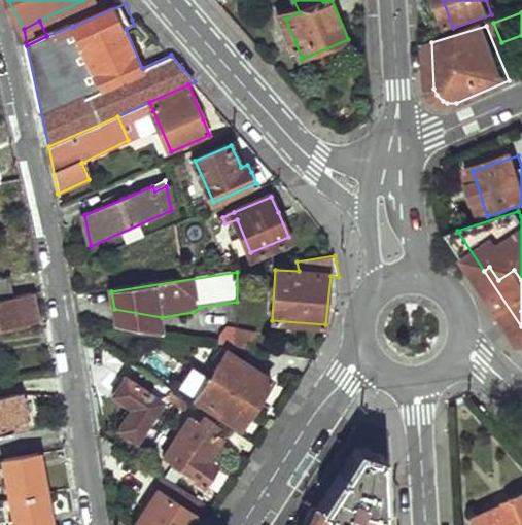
[(0,302),(18,299),(12,279),(0,280),(0,302)]
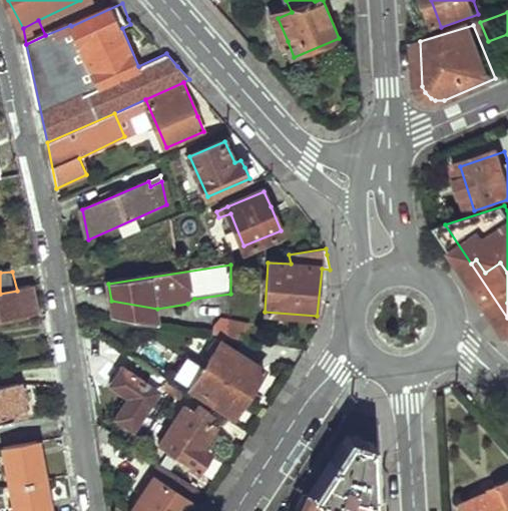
[(0,320),(38,314),(32,289),(17,291),(0,294),(0,320)]
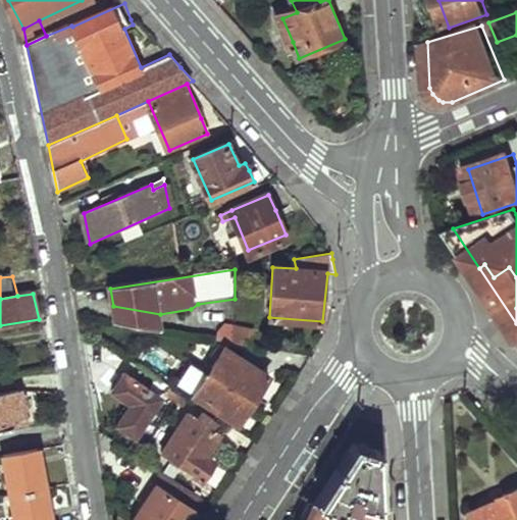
[(160,314),(113,306),(116,323),(162,331),(160,314)]
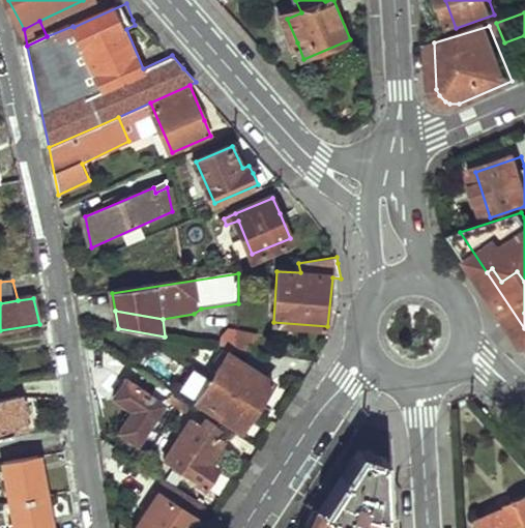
[(238,333),(228,331),(225,347),(239,349),(238,333)]
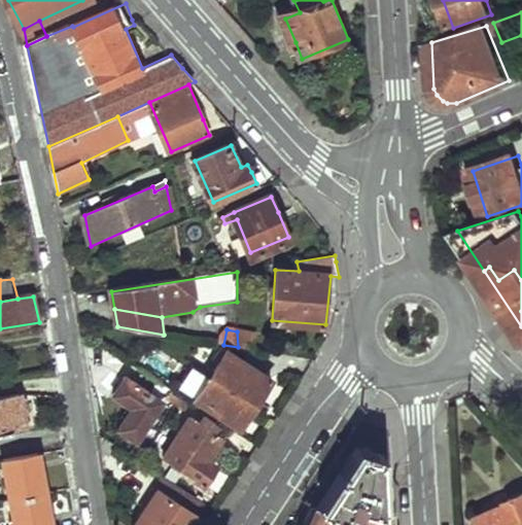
[(238,347),(258,350),(259,336),(237,331),(238,347)]
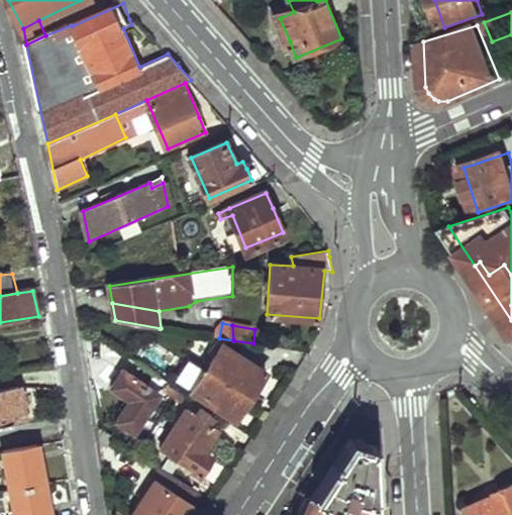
[(195,393),(238,421),(269,374),(226,346),(195,393)]
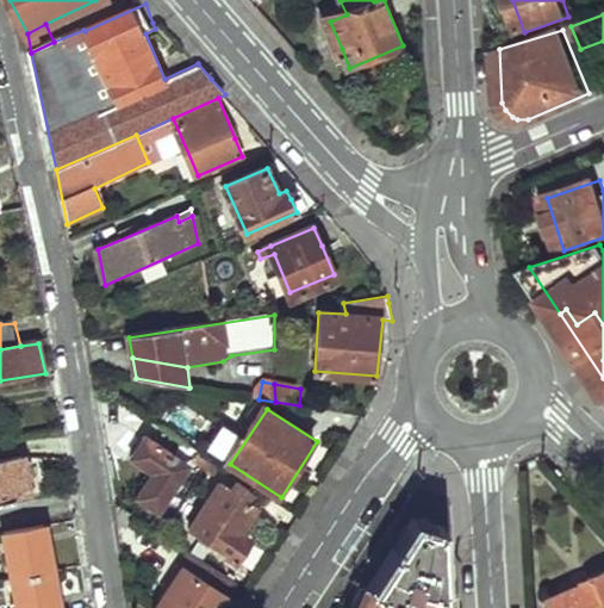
[(137,496),(157,514),(187,470),(148,439),(132,458),(153,475),(137,496)]
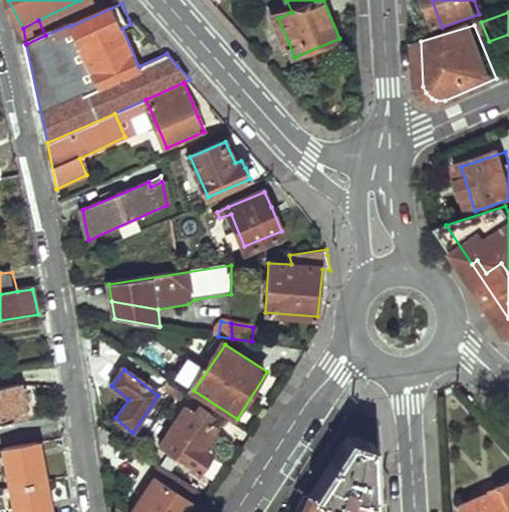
[(0,425),(29,420),(21,386),(0,390),(0,425)]
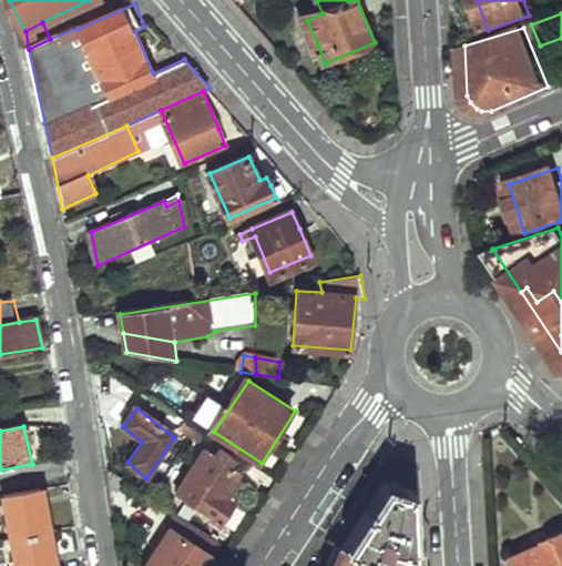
[(177,494),(221,522),(232,505),(223,499),(239,474),(251,481),(259,470),(237,454),(234,458),(223,452),(217,458),(206,452),(177,494)]
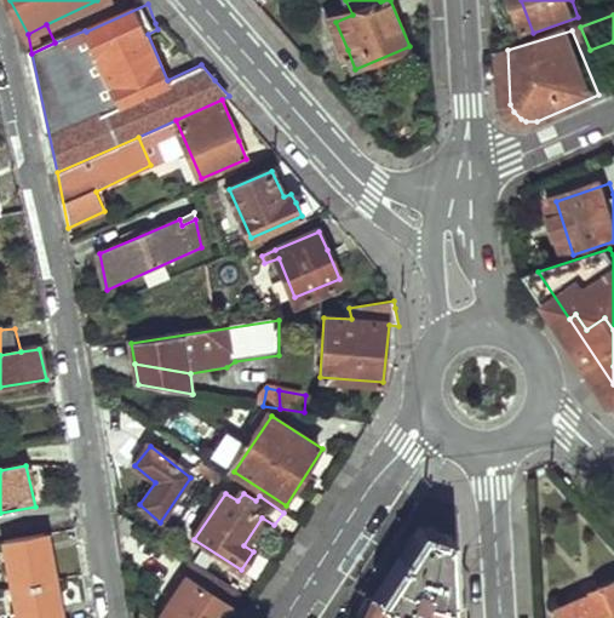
[(124,536),(139,537),(144,530),(120,513),(124,536)]
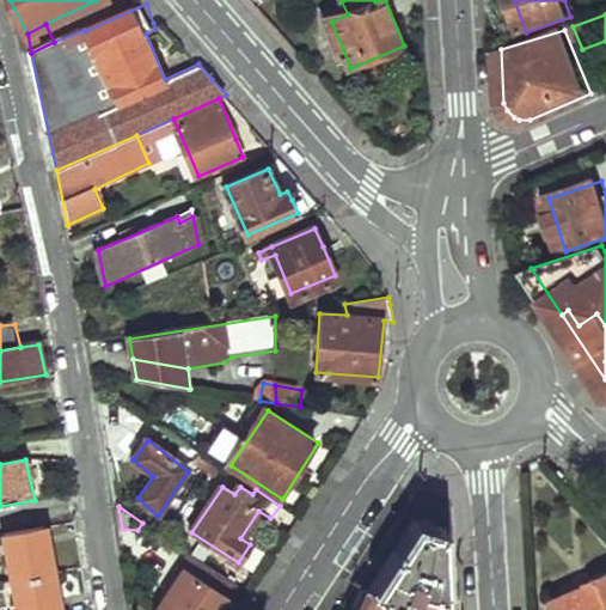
[(17,583),(57,575),(49,529),(7,536),(17,583)]
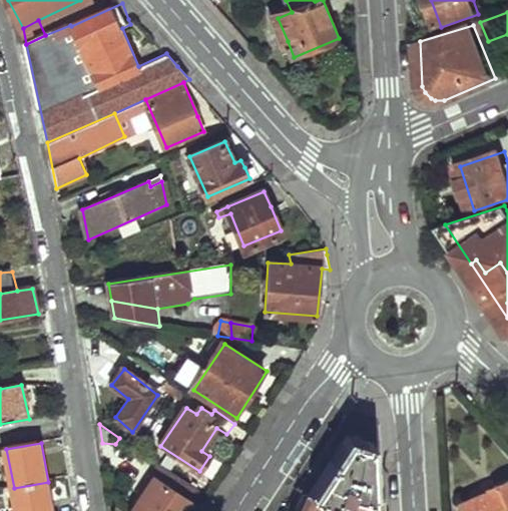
[(351,494),(367,497),(365,451),(354,449),(320,499),(343,509),(351,494)]
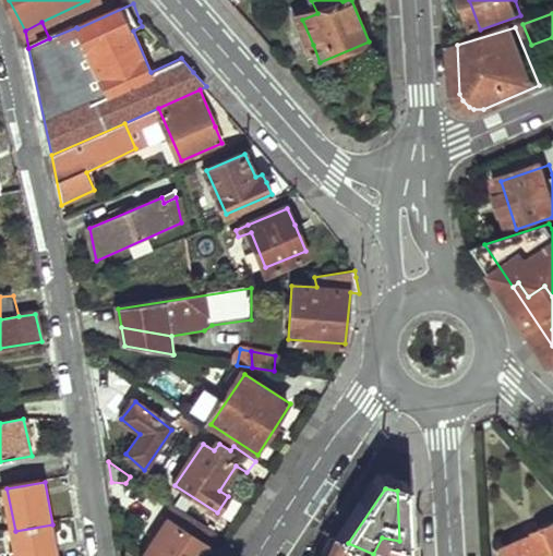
[(219,535),(176,507),(168,519),(166,518),(153,538),(157,541),(146,555),(208,555),(214,548),(212,546),(219,535)]
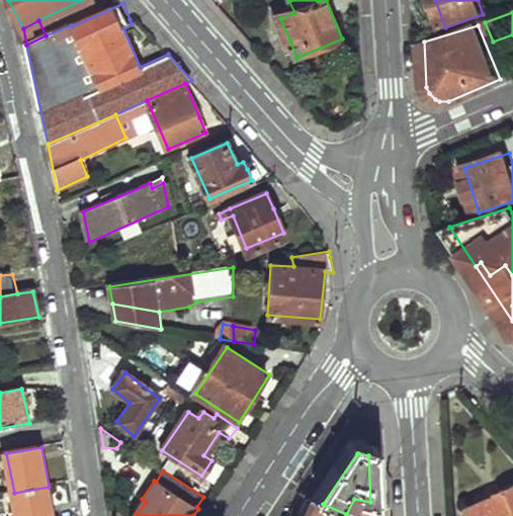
[(55,515),(49,487),(14,493),(18,515),(55,515)]
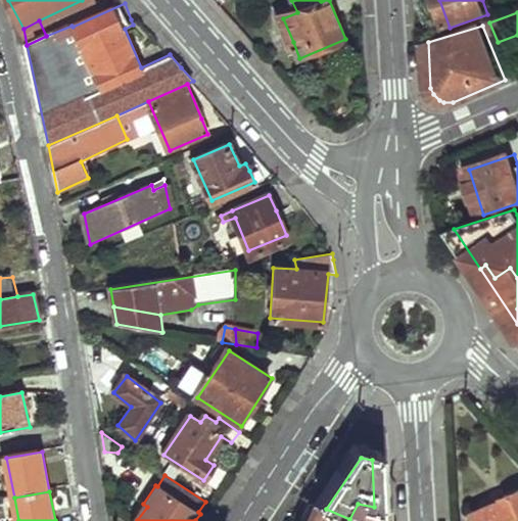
[(517,492),(506,499),(508,502),(476,514),(478,520),(517,520),(517,492)]
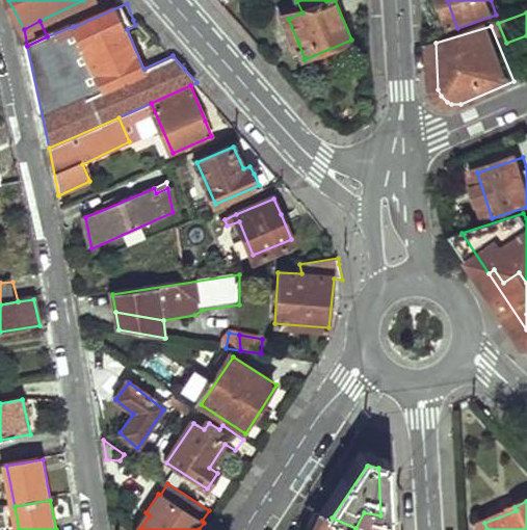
[(358,529),(356,528),(332,518),(321,511),(310,529),(358,529)]
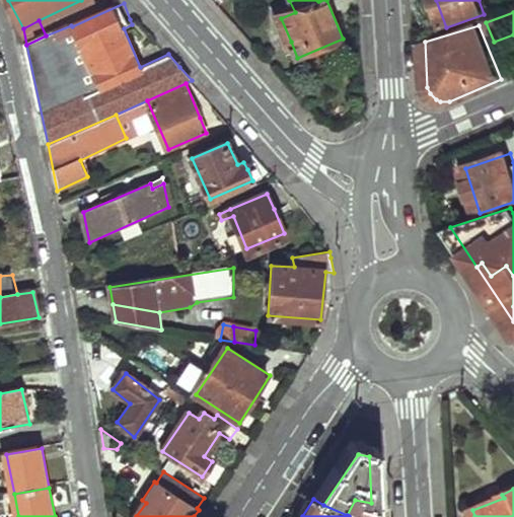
[(392,516),(392,508),(371,503),(355,500),(347,515),(349,516),(392,516)]
